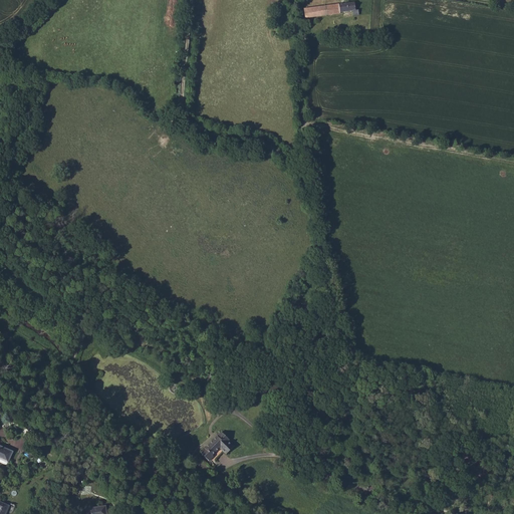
[(352,11),(353,16),(358,15),(359,15),(358,10),(355,10),(354,2),(304,9),(305,18),(340,13),(340,12),(352,11)]
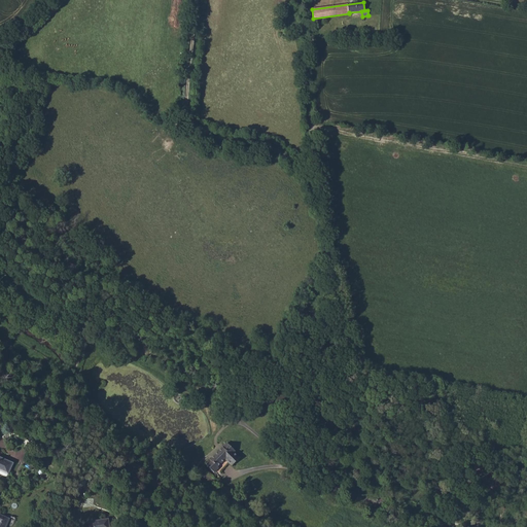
[(274,400),(268,396),(265,402),(271,406),(274,400)]
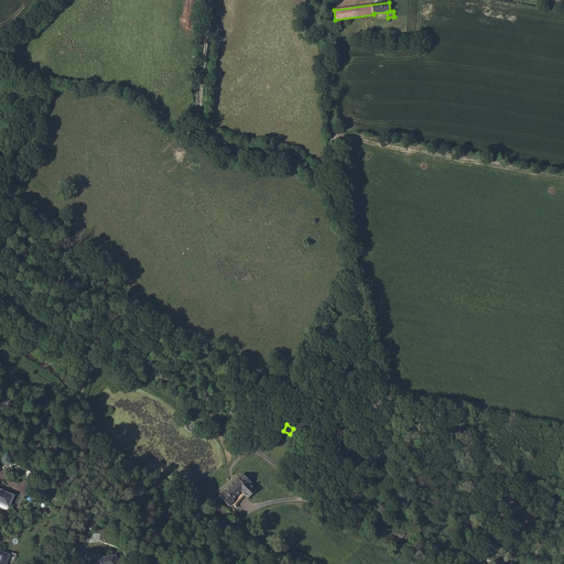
[(308,436),(301,433),(299,438),(305,443),(308,436)]
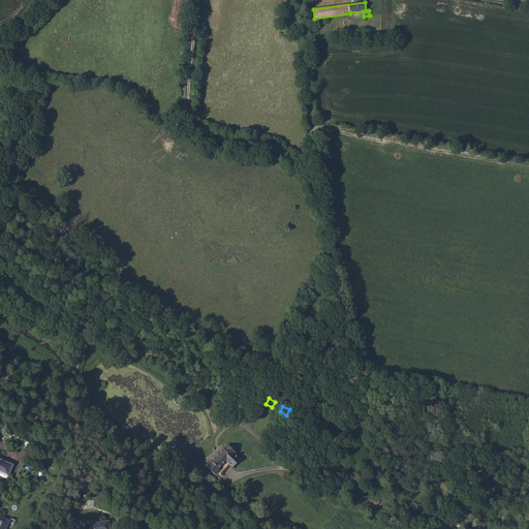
[(215,474),(219,470),(222,472),(229,465),(232,468),(241,460),(235,453),(236,452),(228,444),(223,449),(211,462),(207,466),(215,474)]
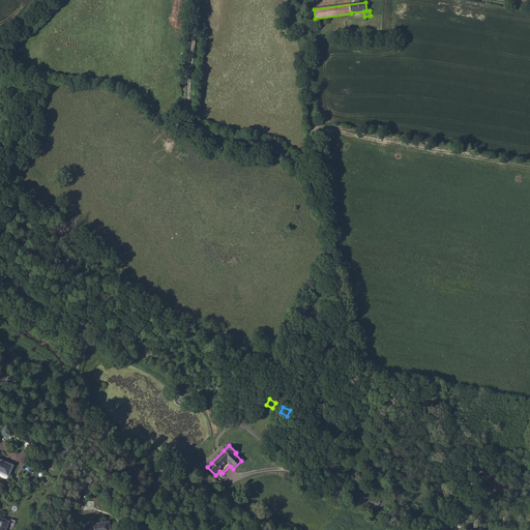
[(0,473),(8,477),(13,466),(0,460),(0,473)]
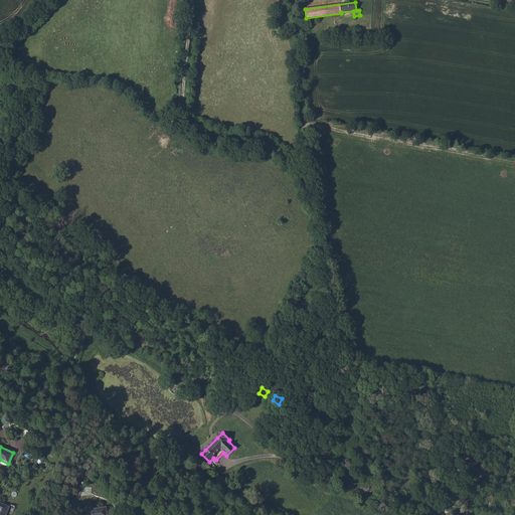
[(0,514),(5,514),(9,507),(0,502),(0,514)]
